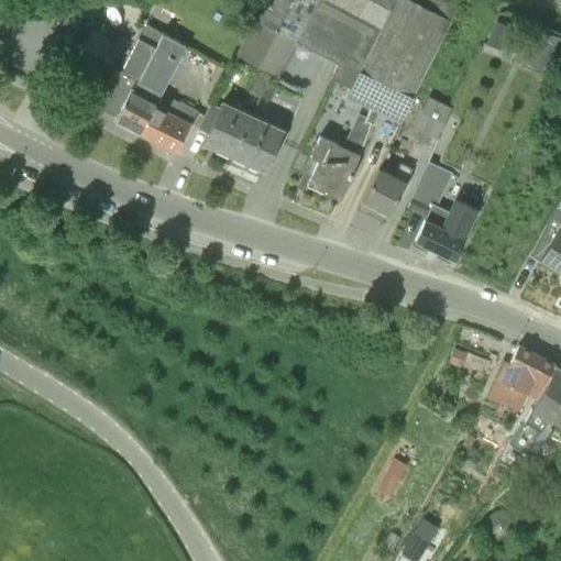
[(279,78),(298,43),(340,65),(332,79),(351,89),(354,91),(400,0),(268,0),(239,57),(279,78)]
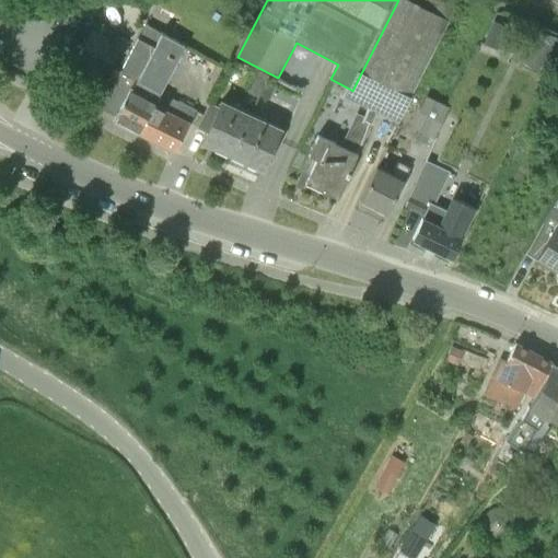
[(379,114),(399,125),(422,80),(457,9),(439,0),(398,0),(352,91),(349,89),(345,97),(370,109),(367,117),(358,114),(343,148),(327,140),(307,184),(309,185),(311,178),(327,186),(324,193),(340,199),(352,174),(351,174),(379,114)]
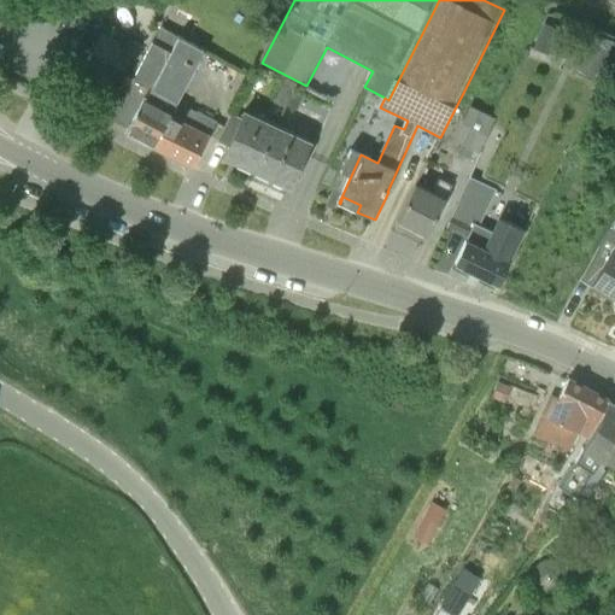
[(539,41),(556,47),(562,33),(545,27),(539,41)]
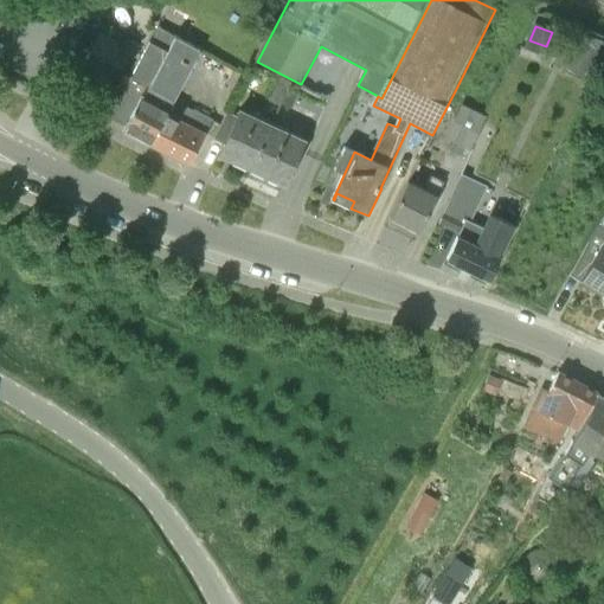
[(168,52),(152,43),(132,79),(147,88),(126,129),(152,142),(174,101),(177,102),(203,51),(177,37),(168,52)]
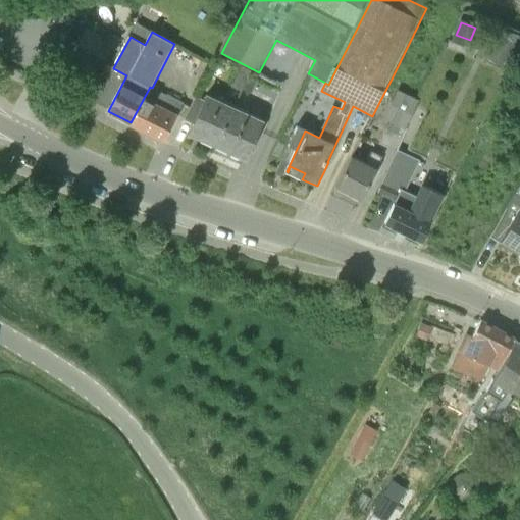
[(516,50),(500,37),(484,55),(501,68),(516,50)]
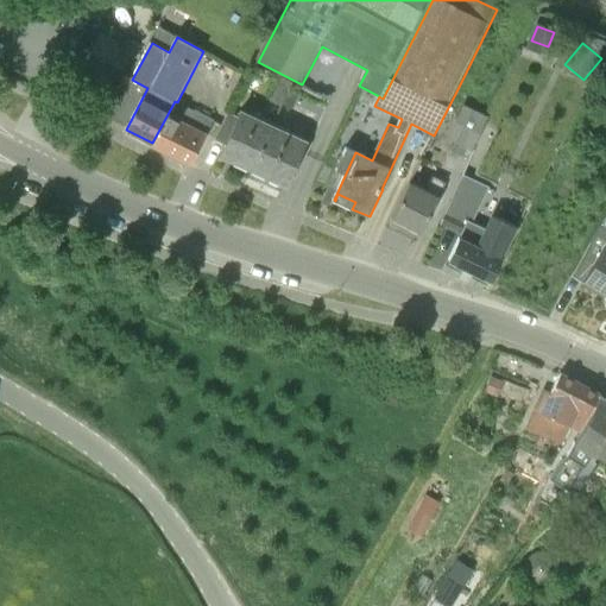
[(282,108),(283,106),(290,92),(294,84),(283,80),(272,103),(282,108)]
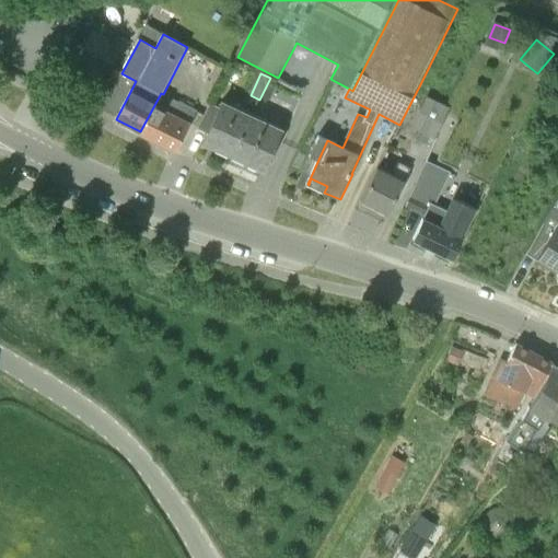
[(267,84),(260,97),(270,102),(277,89),(267,84)]
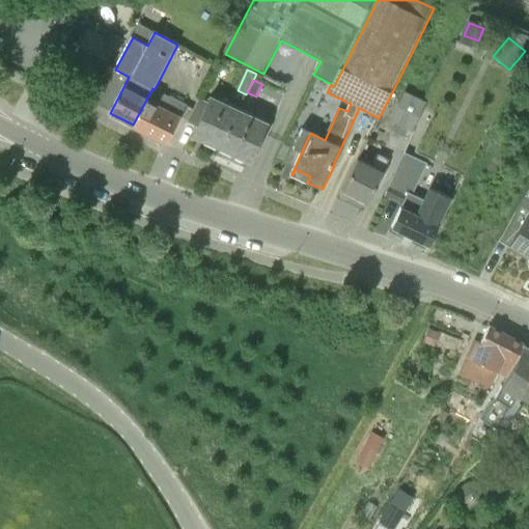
[(188,104),(155,89),(152,88),(133,124),(132,128),(167,145),(188,104)]
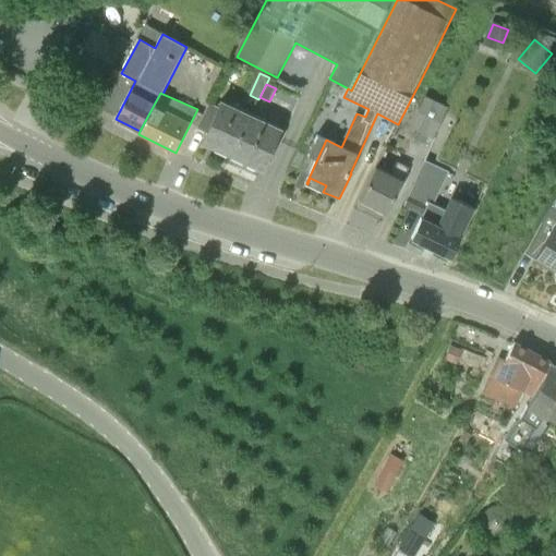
[(412,128),(435,139),(449,108),(426,97),(412,128)]
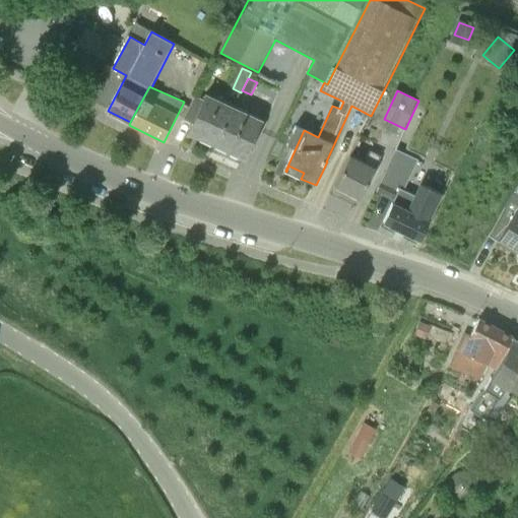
[(194,99),(184,120),(194,125),(190,133),(211,143),(232,106),(207,94),(203,103),(194,99)]
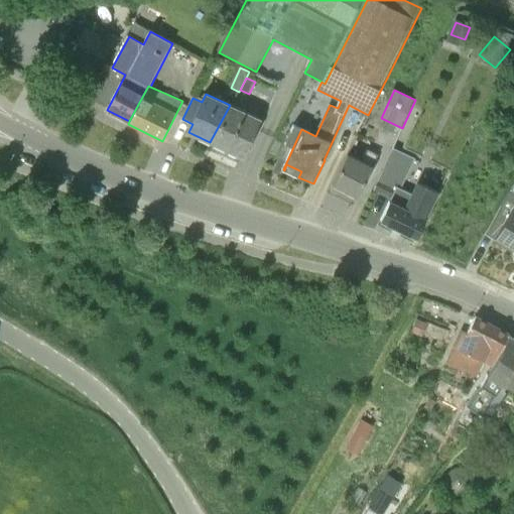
[(230,105),(210,142),(243,158),(250,143),(255,145),(265,123),(262,121),(263,120),(230,105)]
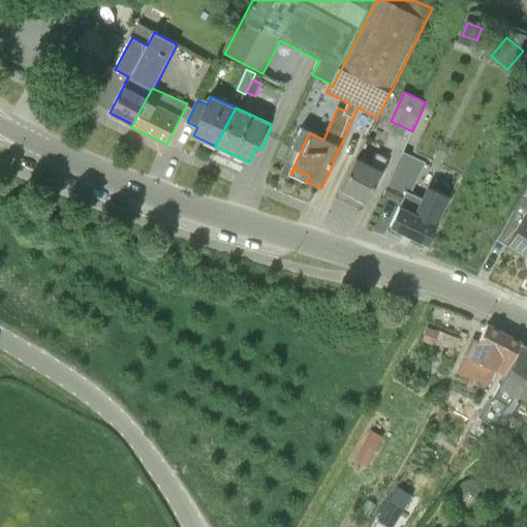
[(391,226),(430,245),(453,199),(437,191),(431,204),(413,194),(428,164),(404,153),(384,195),(402,204),(391,226)]
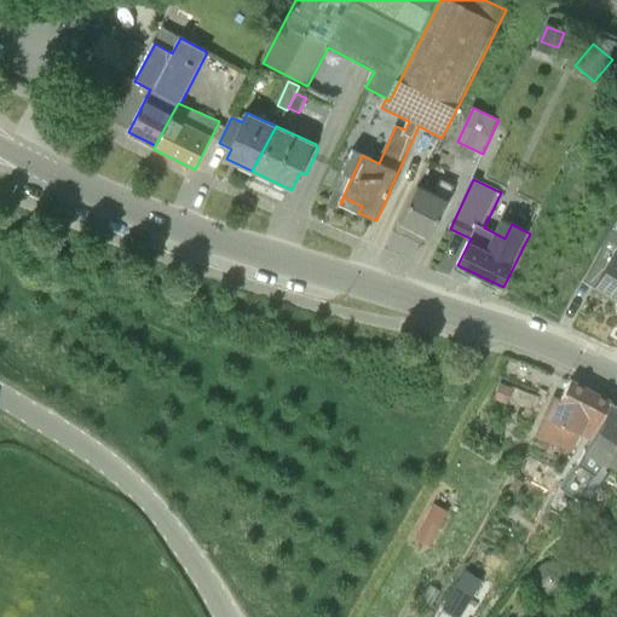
[(436,195),(417,186),(401,223),(431,237),(455,188),(442,182),(436,195)]
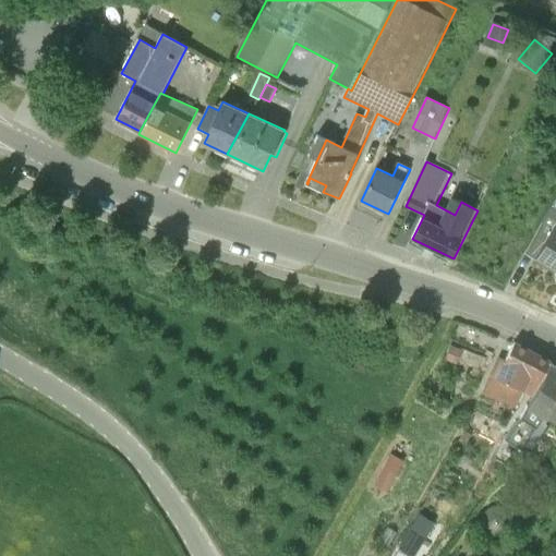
[(555,205),(530,249),(531,249),(534,242),(543,248),(536,258),(555,269),(555,205)]
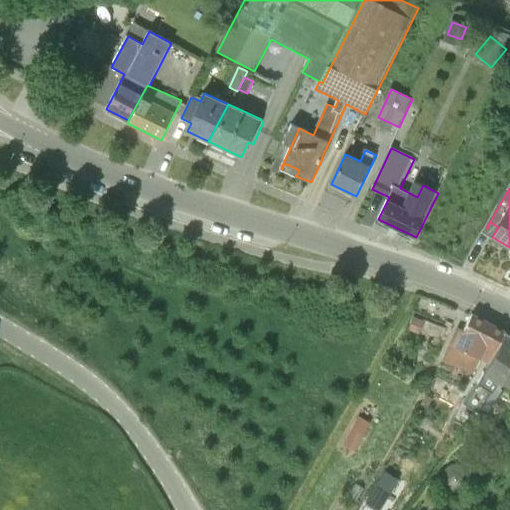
[(473,315),(466,328),(464,331),(458,328),(449,344),(443,360),(473,373),(480,359),(489,363),(490,361),(504,332),(473,315)]
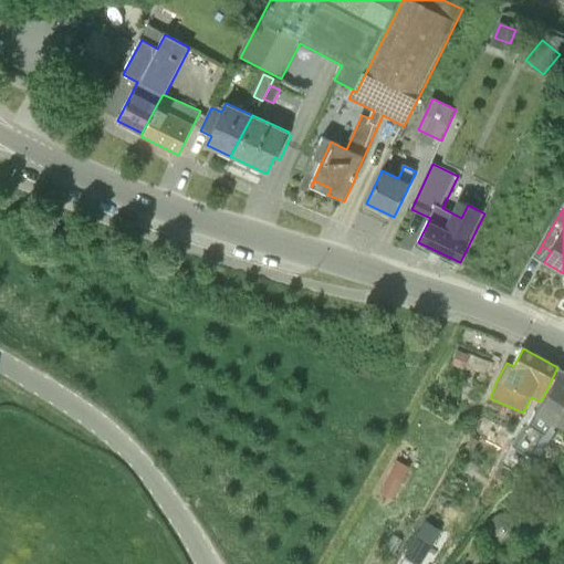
[(514,448),(523,455),(530,458),(545,435),(544,435),(551,424),(563,406),(563,371),(561,369),(557,367),(542,399),(541,401),(541,403),(535,413),(529,425),(531,425),(514,448)]
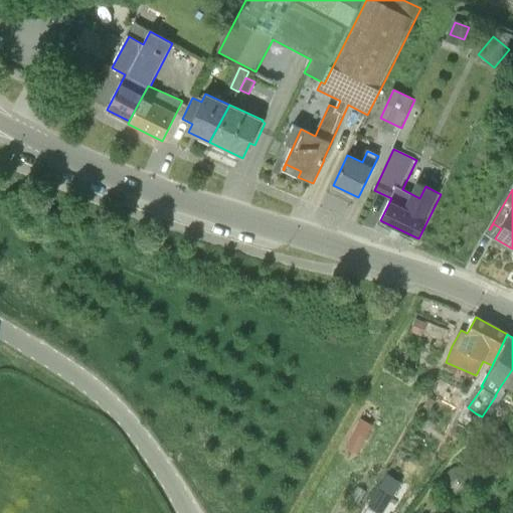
[(512,369),(501,385),(512,391),(512,369)]
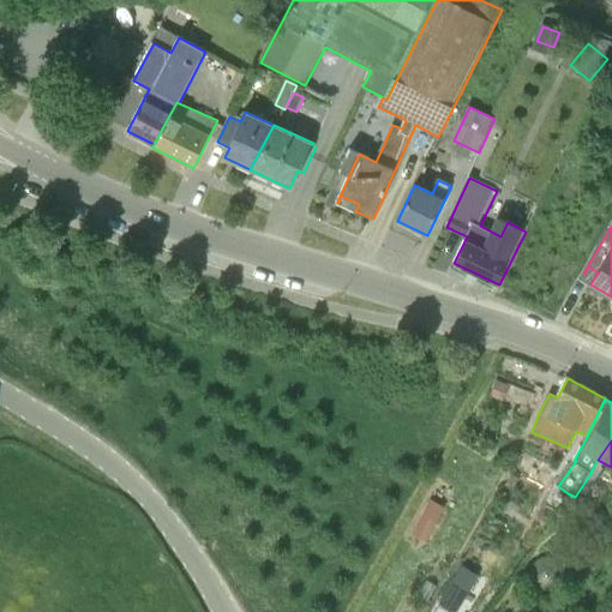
[(516,489),(523,474),(515,471),(508,484),(516,489)]
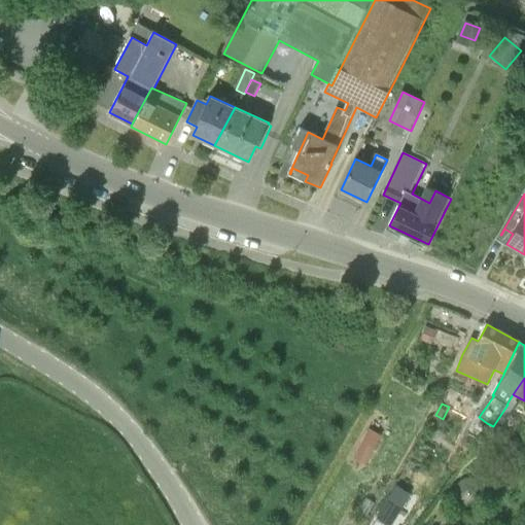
[(375,450),(382,438),(370,431),(363,444),(375,450)]
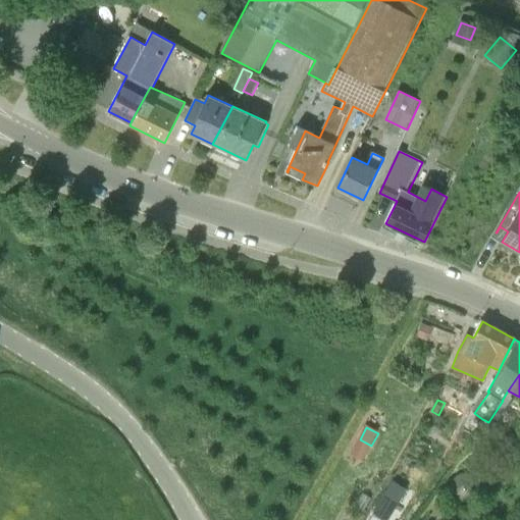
[(392,511),(406,487),(394,480),(379,504),(392,511)]
